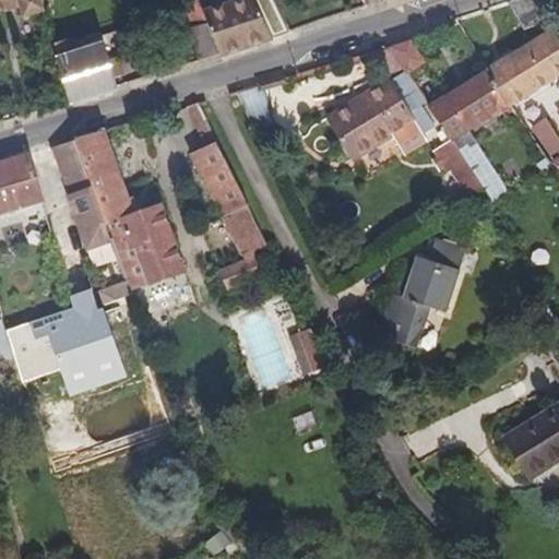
[(25,15),(47,9),(44,0),(0,0),(0,11),(23,6),(25,15)]
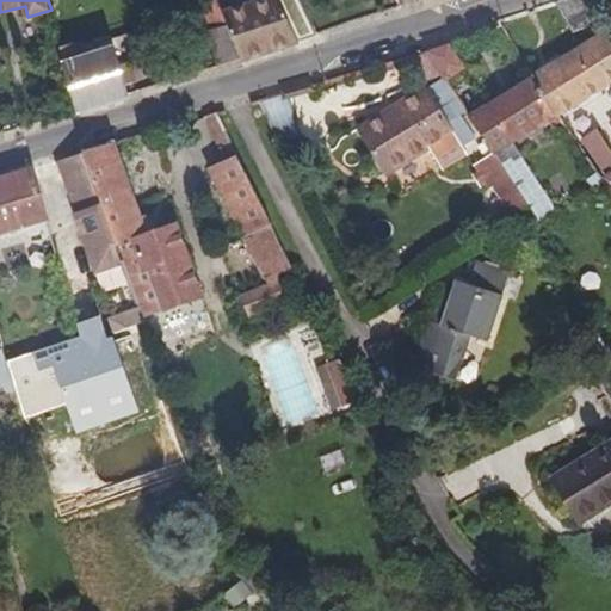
[(221,13),(215,0),(197,0),(196,0),(207,32),(227,26),(221,13)]
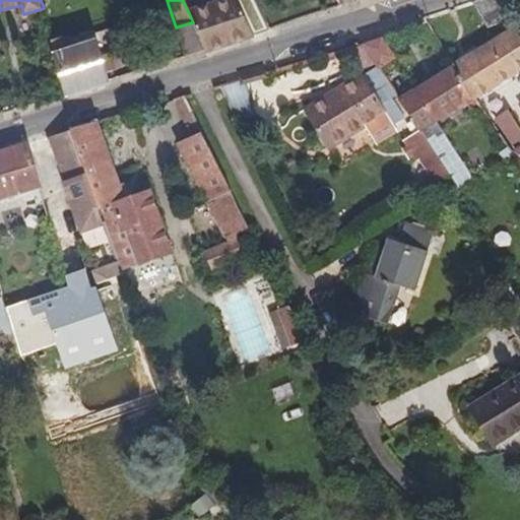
[(254,37),(237,0),(223,0),(188,11),(193,22),(205,51),(205,52),(254,37)]
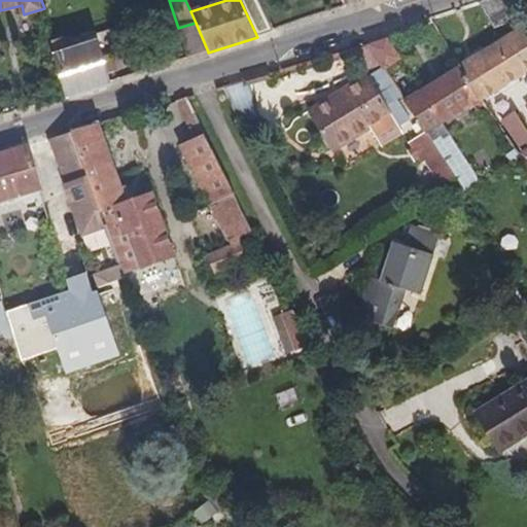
[(515,19),(502,0),(488,0),(480,3),(496,31),(515,19)]
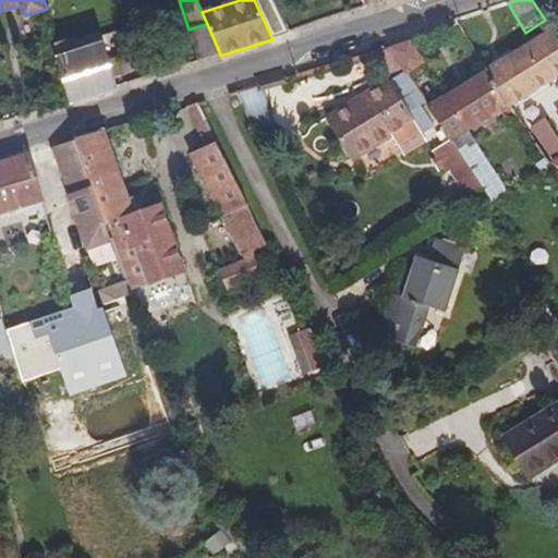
[(220,55),(207,24),(189,29),(198,61),(220,55)]
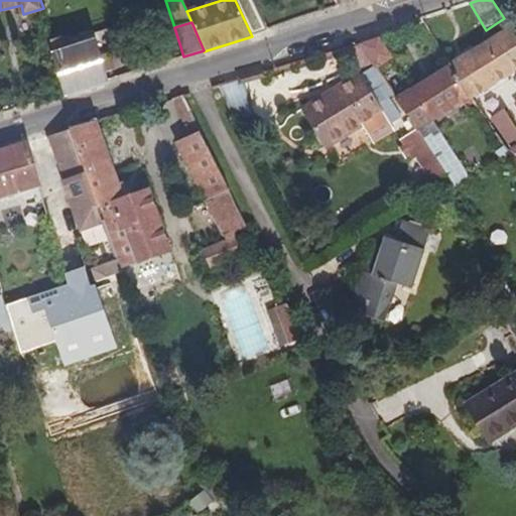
[(515,70),(515,37),(510,28),(449,65),(449,66),(471,97),(472,98),(515,70)]
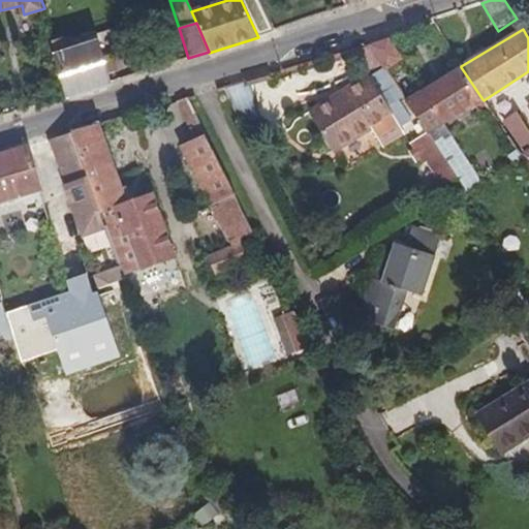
[(66,38),(54,41),(68,95),(110,83),(106,71),(116,68),(113,56),(102,59),(97,42),(70,52),(66,38)]
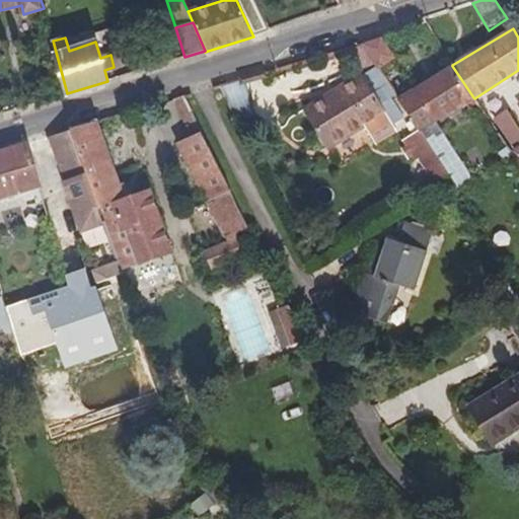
[(395,60),(381,39),(361,45),(374,65),(378,71),(383,68),(387,73),(397,66),(393,61),(395,60)]
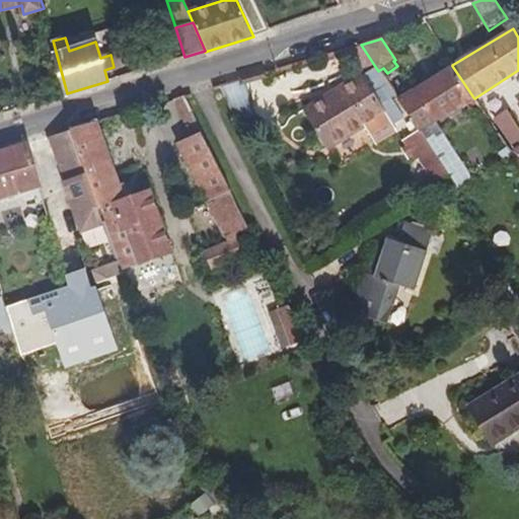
[(374,65),(361,45),(343,51),(360,75),(374,65)]
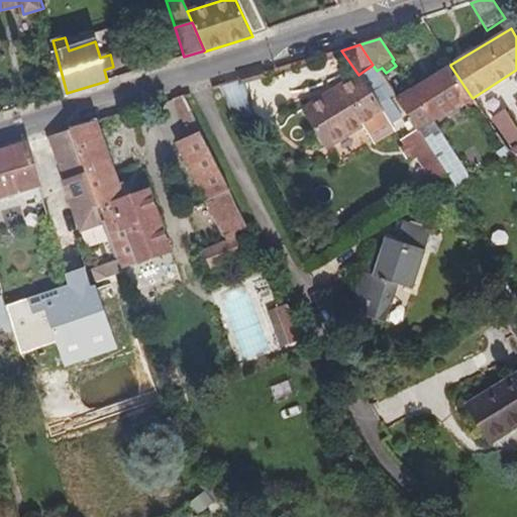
[(472,97),(450,66),(396,100),(445,176),(454,190),(472,179),(434,121),(472,97)]
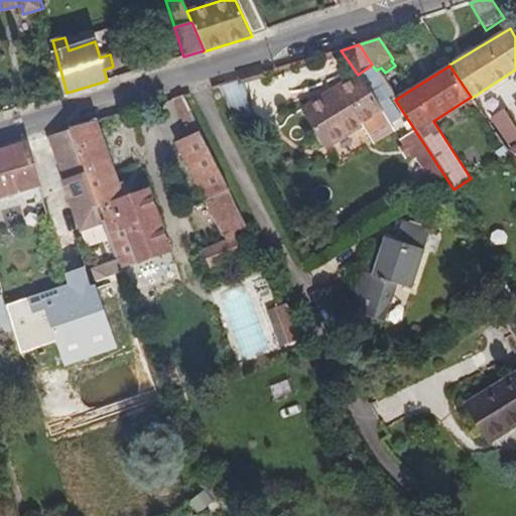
[(393,131),(361,77),(303,110),(327,148),(363,126),(373,143),(393,131)]
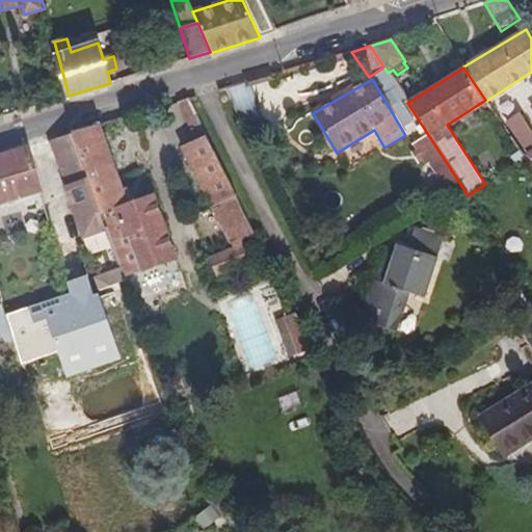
[(260,110),(247,82),(223,89),(230,103),(238,120),(260,110)]
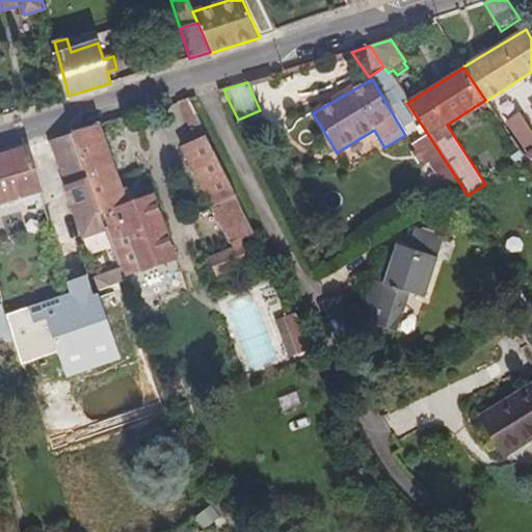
[(184,122),(196,121),(194,100),(181,101),(184,122)]
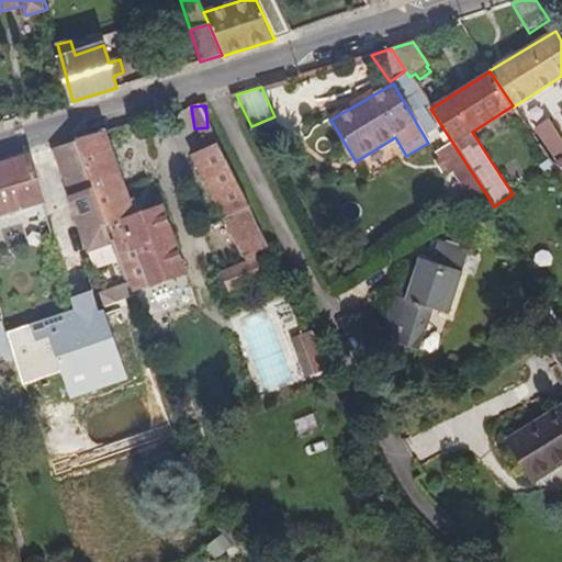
[(77,143),(112,242),(131,293),(187,273),(163,206),(135,216),(104,132),(76,141),(77,143)]
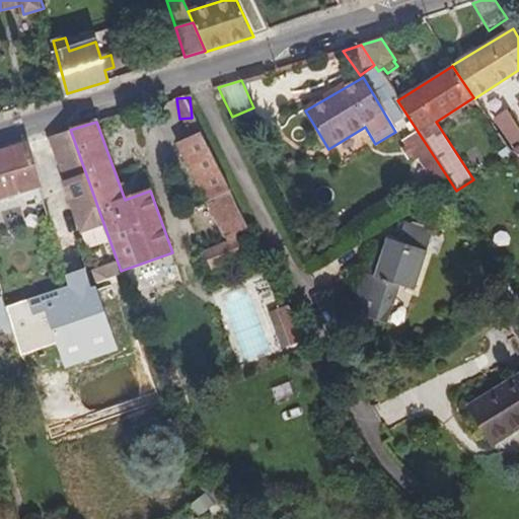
[(103,223),(71,132),(51,137),(67,182),(66,182),(83,230),(103,223)]
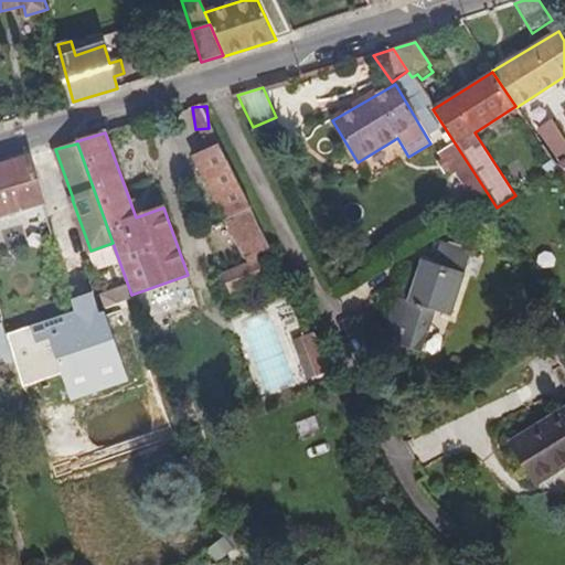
[(219,145),(199,153),(251,258),(270,249),(256,222),(219,145)]
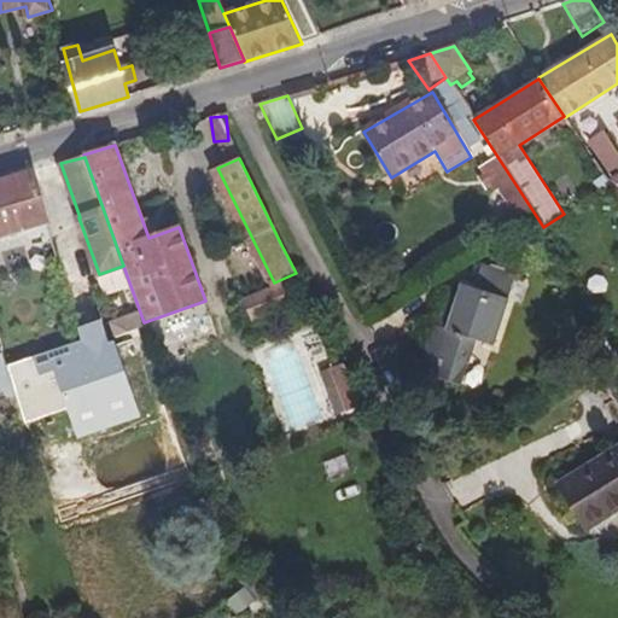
[(33,170),(0,180),(0,237),(48,223),(33,170)]
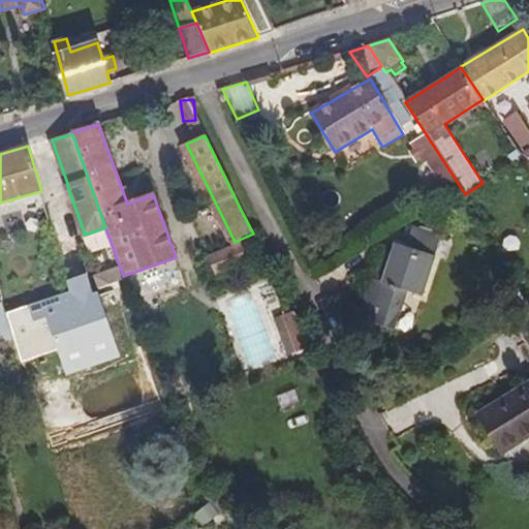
[(440,242),(409,231),(404,247),(394,244),(367,321),(354,316),(348,335),(367,342),(367,341),(370,341),(372,343),(375,344),(381,325),(395,331),(403,309),(408,291),(423,297),(440,242)]
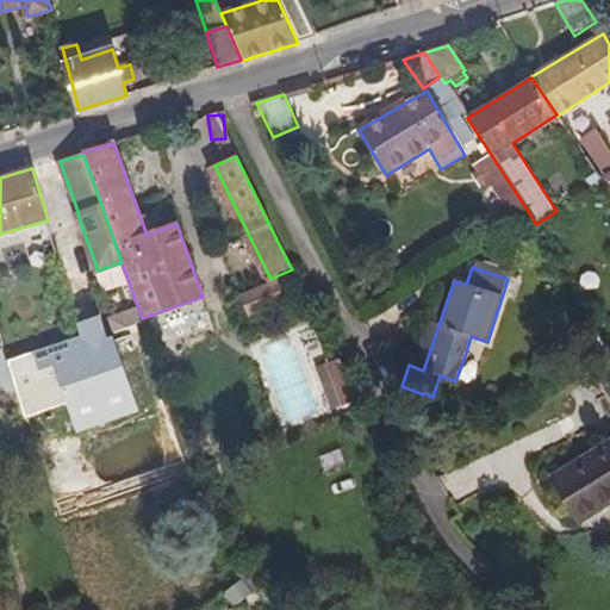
[(288,300),(280,280),(241,297),(248,317),(288,300)]
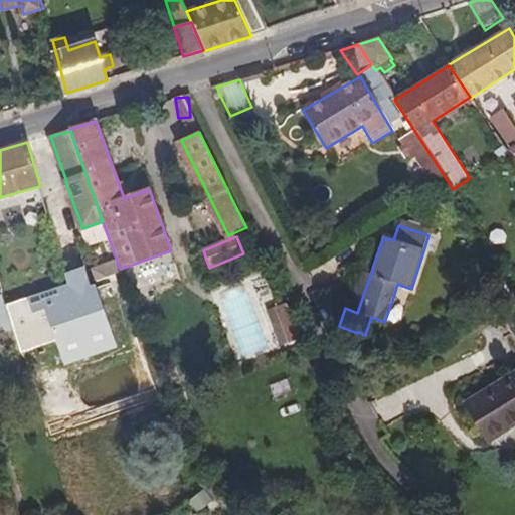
[(3,294),(0,295),(0,337),(14,334),(3,294)]
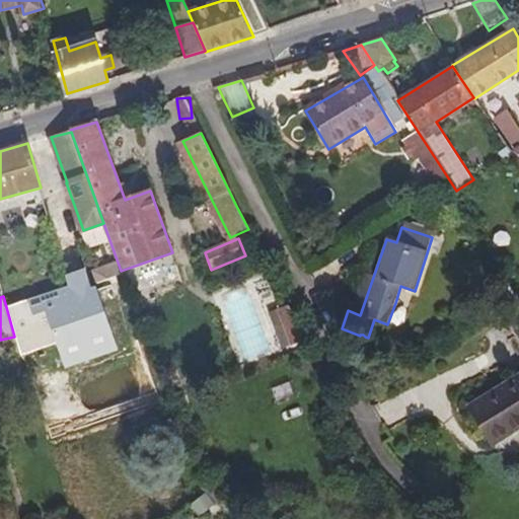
[(301,332),(284,300),(271,307),(287,340),(301,332)]
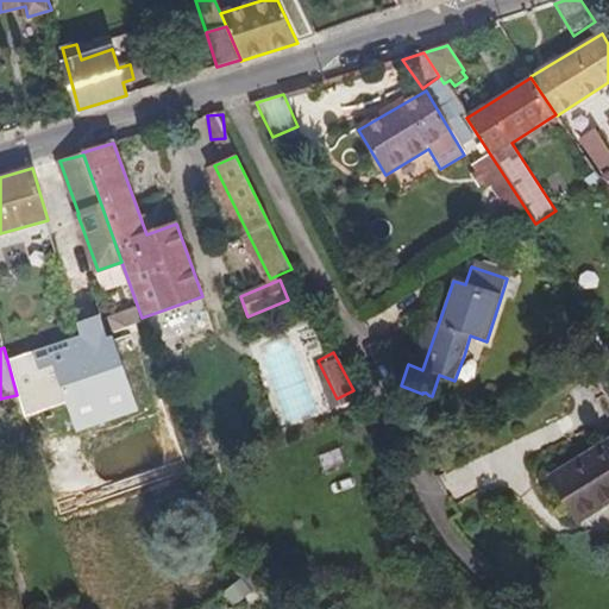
[(608,440),(551,478),(578,522),(608,502),(608,440)]
